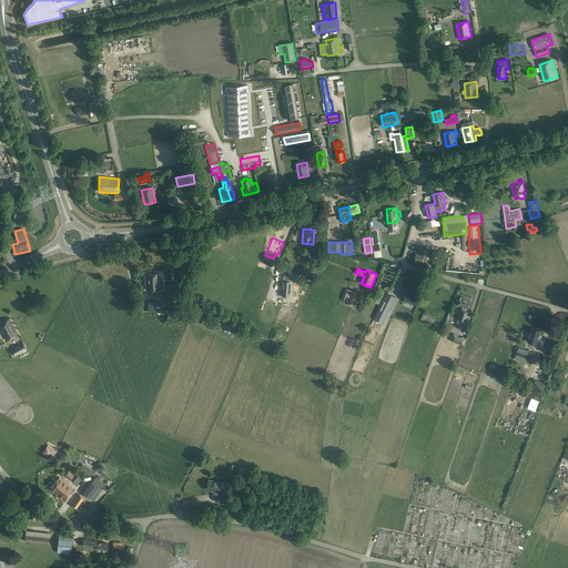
[(159,290),(159,285),(163,284),(162,280),(159,281),(158,274),(146,274),(148,291),(159,290)]
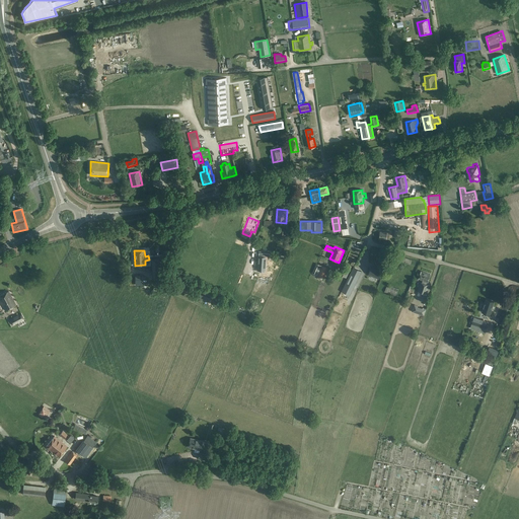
[(266,268),(266,258),(270,260),(270,253),(266,252),(266,253),(261,253),(261,254),(258,254),(258,256),(258,260),(258,267),(257,270),(265,270),(265,268),(266,268)]
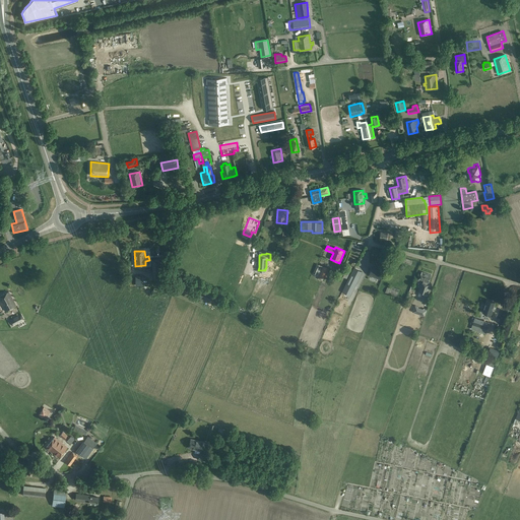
[(397,260),(401,261),(401,262),(411,265),(412,261),(403,258),(403,257),(398,256),(397,260)]
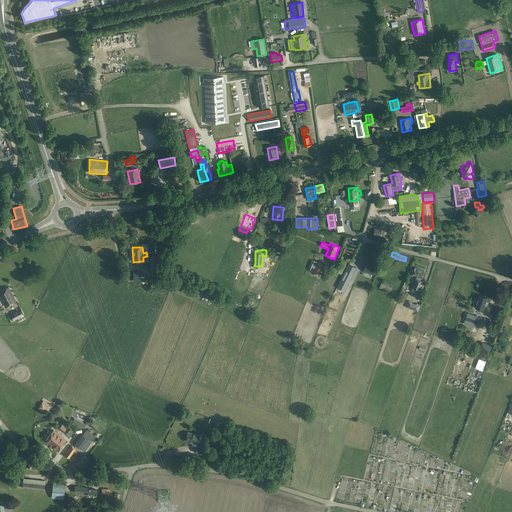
[(232,256),(229,263),(240,267),(243,260),(240,259),(241,259),(238,257),(238,258),(232,256)]
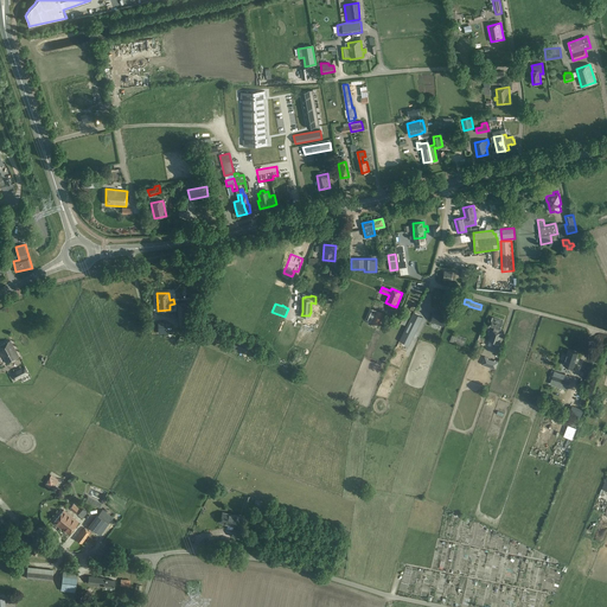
[(365,319),(381,325),(384,314),(370,308),(365,319)]
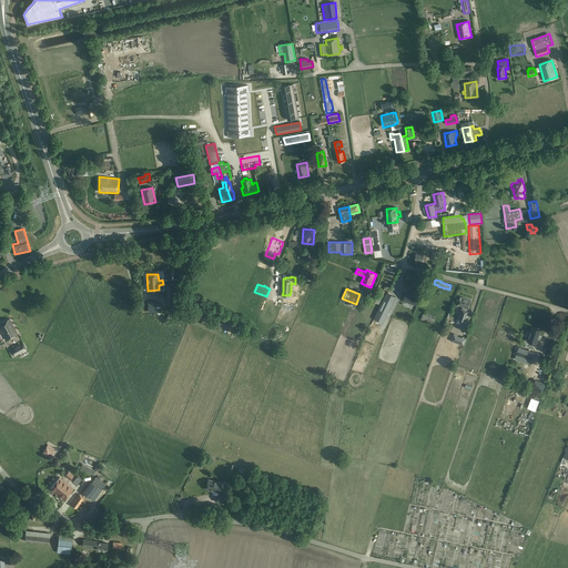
[(378,304),(385,291),(378,288),(375,296),(375,297),(374,297),(373,301),(378,304)]
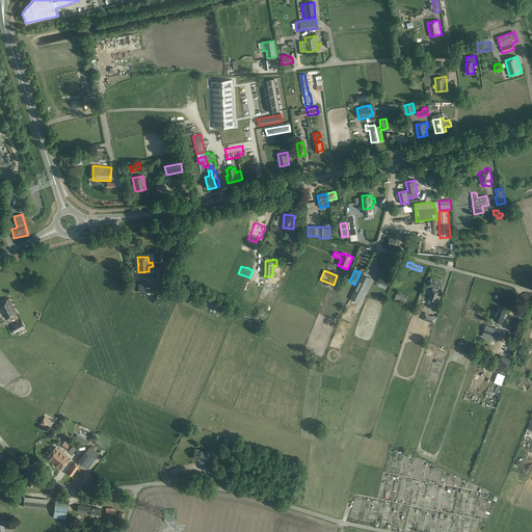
[(389,285),(393,276),(381,272),(378,281),(389,285)]
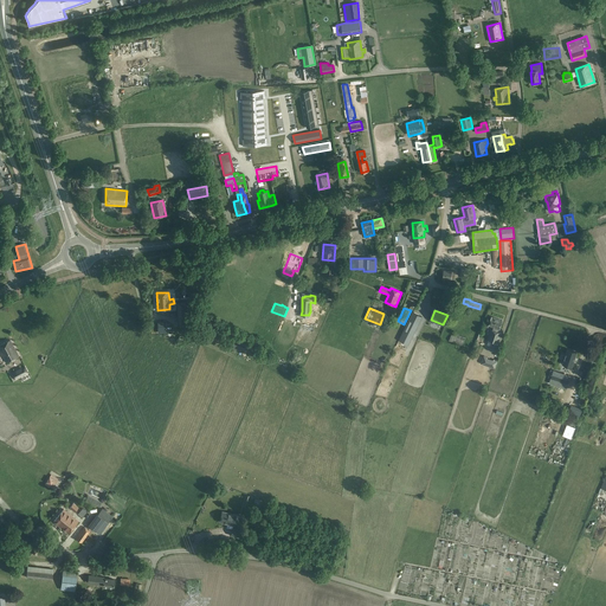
[(408,345),(423,316),(413,311),(399,340),(408,345)]
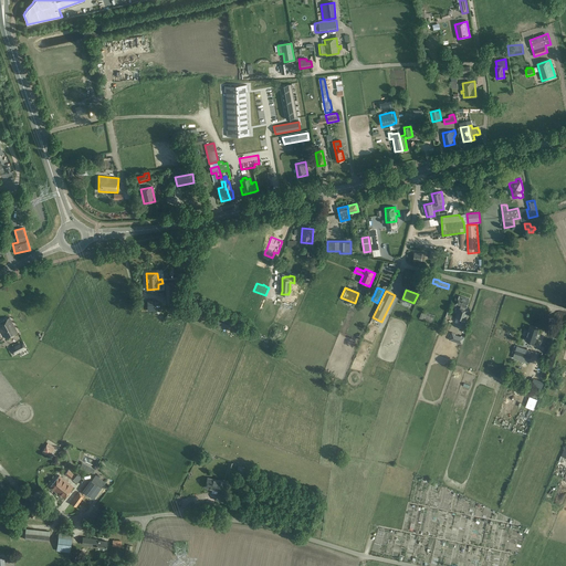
[(457,304),(461,305),(460,308),(459,308),(456,317),(464,321),(468,311),(465,311),(467,307),(470,300),(459,296),(457,304)]
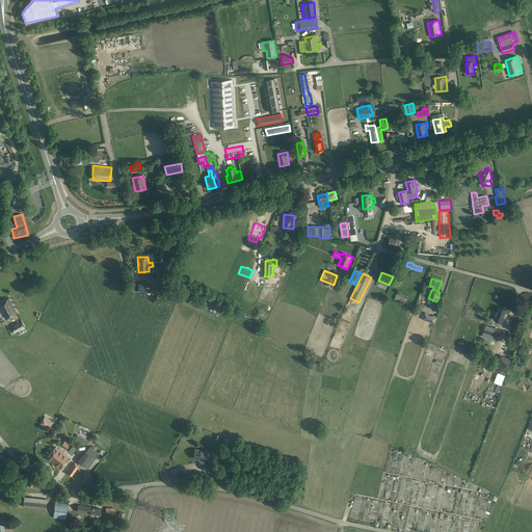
[(377,282),(374,291),(381,293),(384,284),(377,282)]
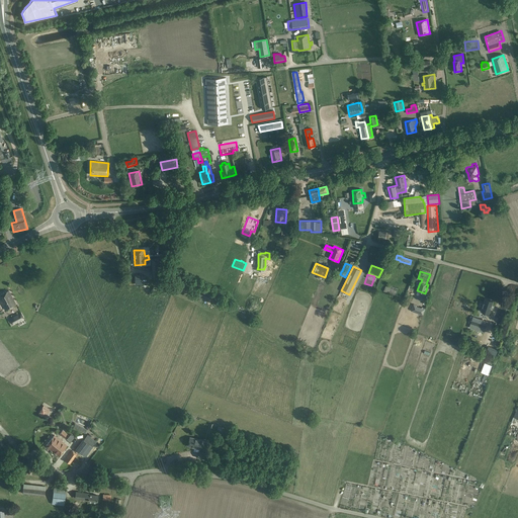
[(163,284),(170,288),(173,283),(165,279),(163,284)]
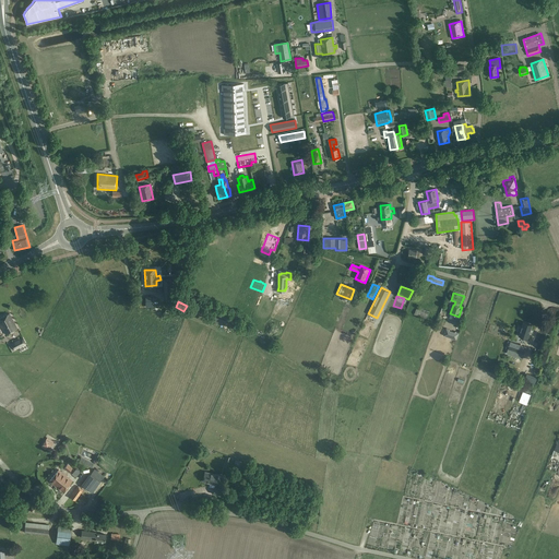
[(429,311),(417,307),(416,309),(416,310),(414,314),(427,319),(429,311)]
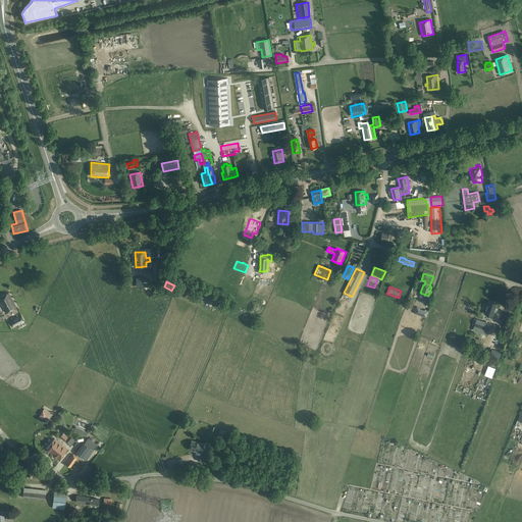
[(0,297),(0,302),(5,313),(16,307),(9,293),(0,297)]
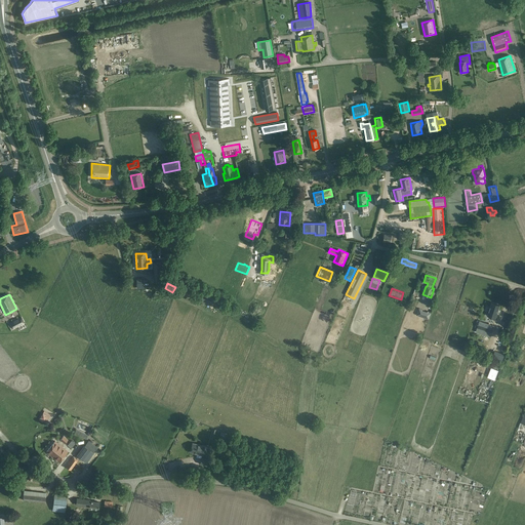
[(498,311),(497,311),(499,305),(491,303),(487,315),(495,318),(497,313),(498,311)]
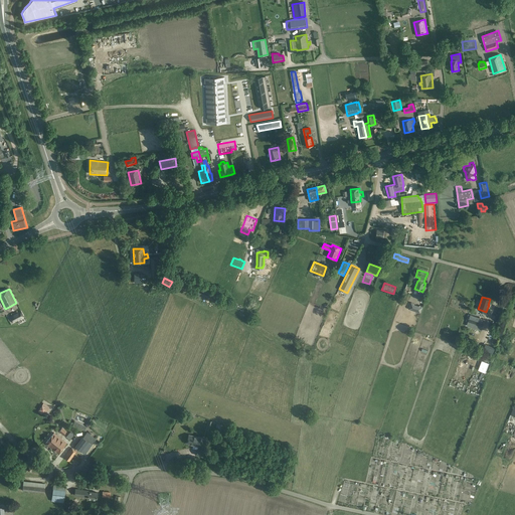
[(408,309),(420,313),(422,307),(419,305),(419,306),(413,305),(414,304),(410,303),(408,309)]
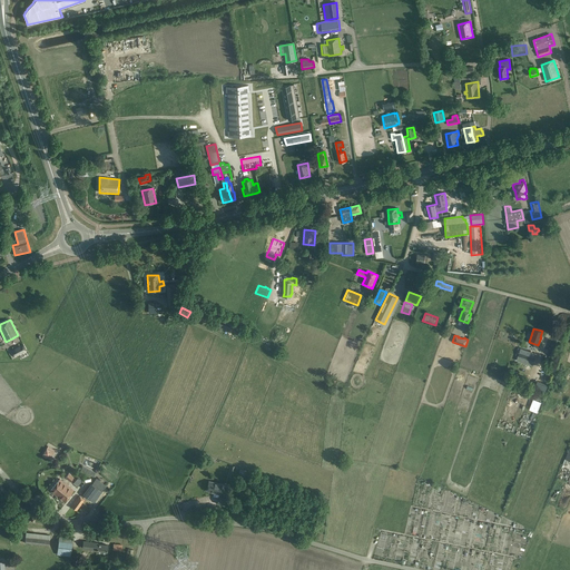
[(10,351),(13,357),(27,351),(23,344),(10,351)]
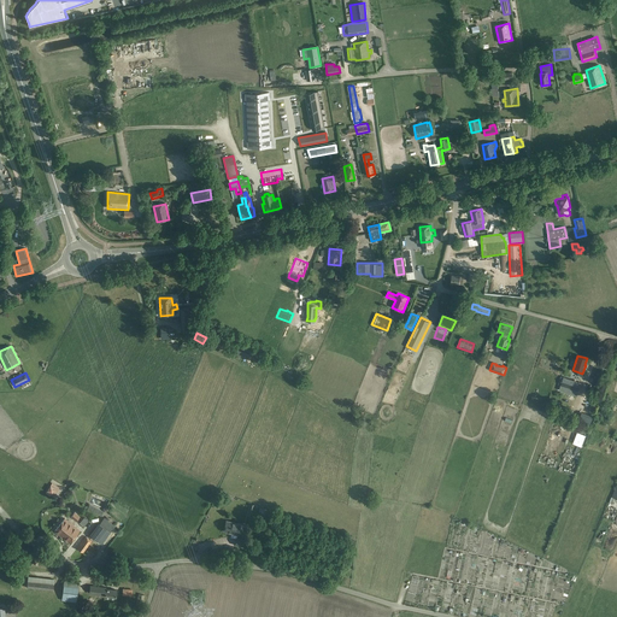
[(559,391),(576,397),(581,383),(564,377),(559,391)]
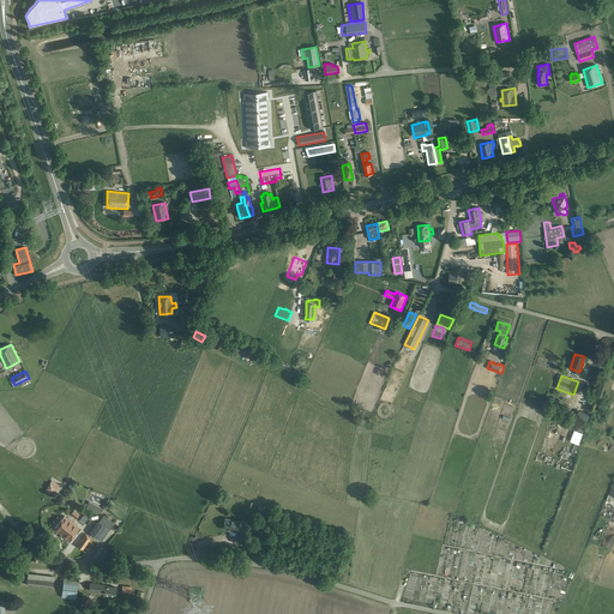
[(0,391),(1,391),(4,390),(4,391),(5,395),(11,392),(11,391),(4,379),(0,380),(0,391)]
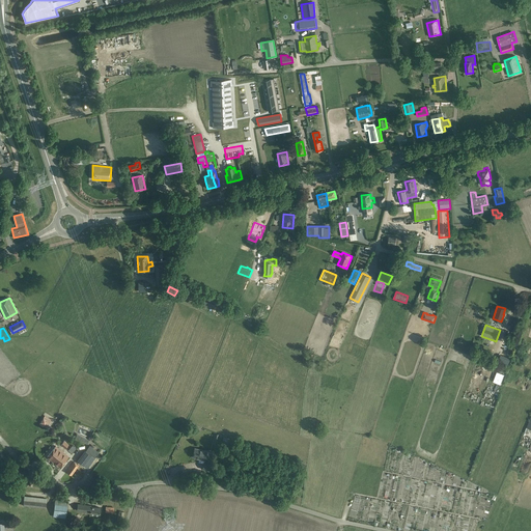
[(510,359),(506,357),(501,355),(498,361),(508,364),(510,359)]
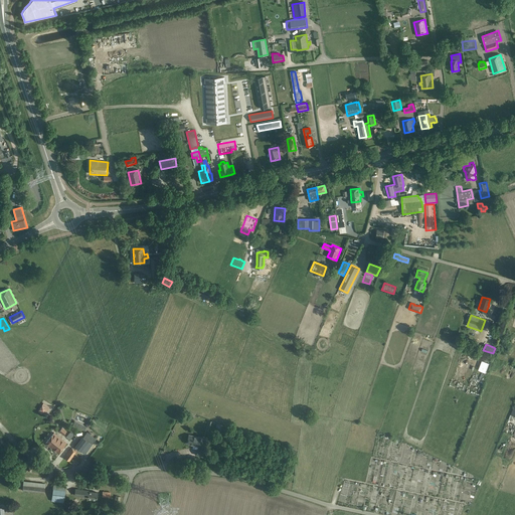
[(87,426),(74,420),(72,424),(84,432),(87,426)]
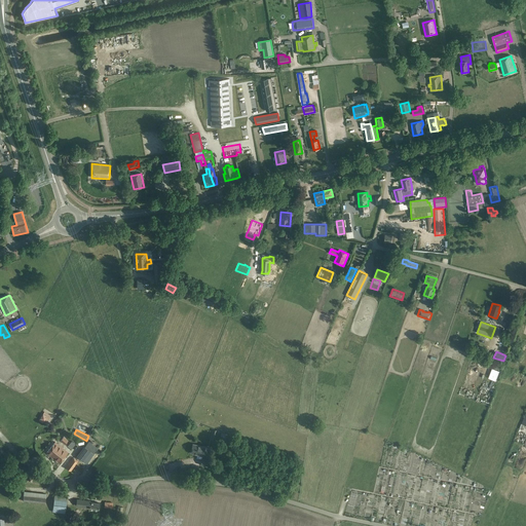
[(60,462),(64,458),(68,453),(55,442),(46,452),(60,462)]
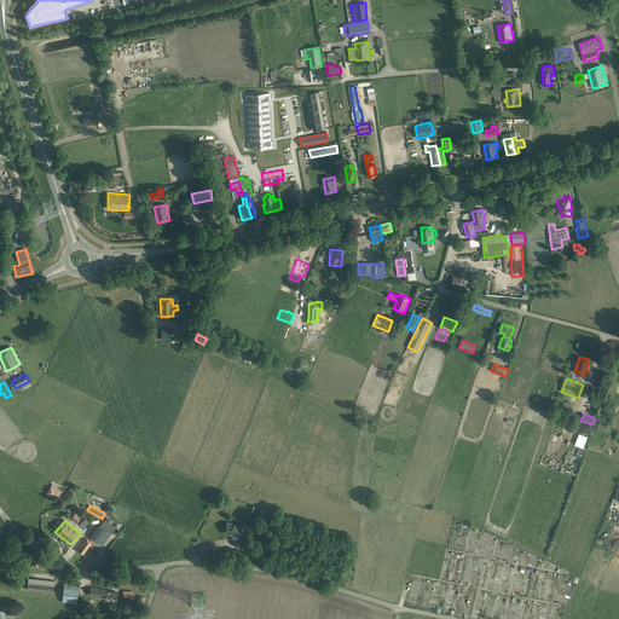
[(238,537),(242,526),(227,522),(224,533),(238,537)]
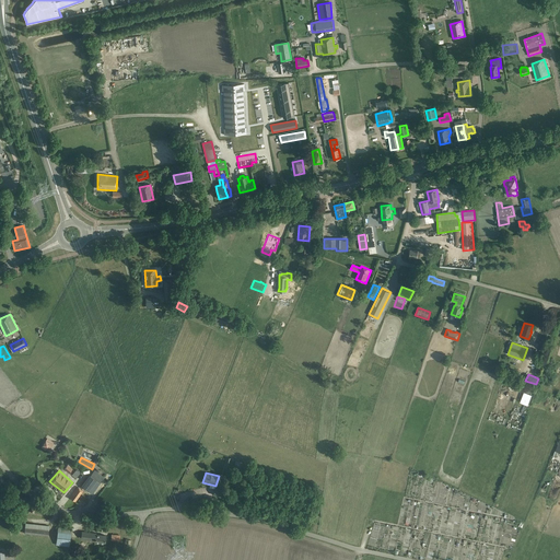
[(90,475),(81,486),(92,493),(100,482),(90,475)]
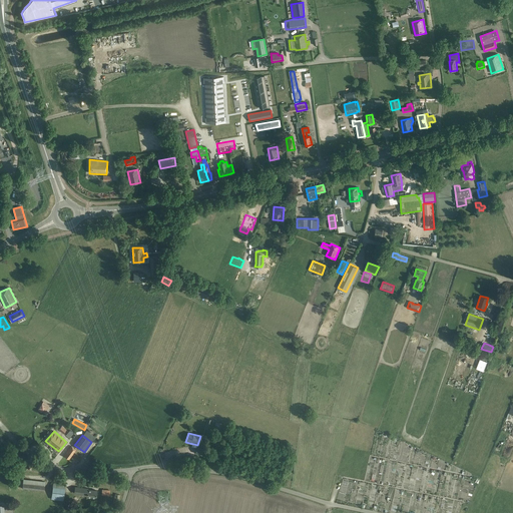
[(67,452),(72,456),(76,450),(71,447),(67,452)]
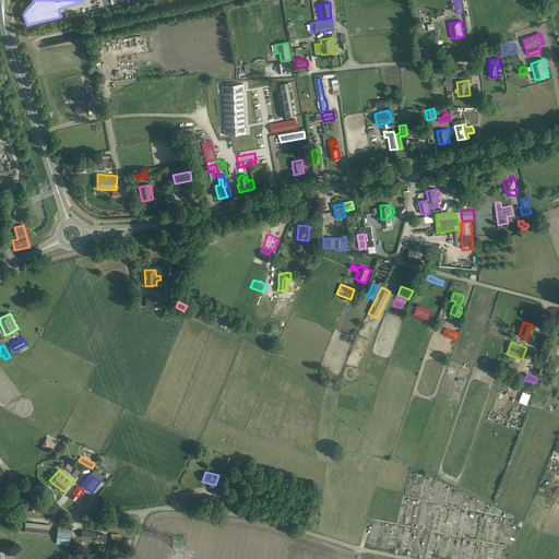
[(223,489),(214,487),(212,495),(221,497),(223,489)]
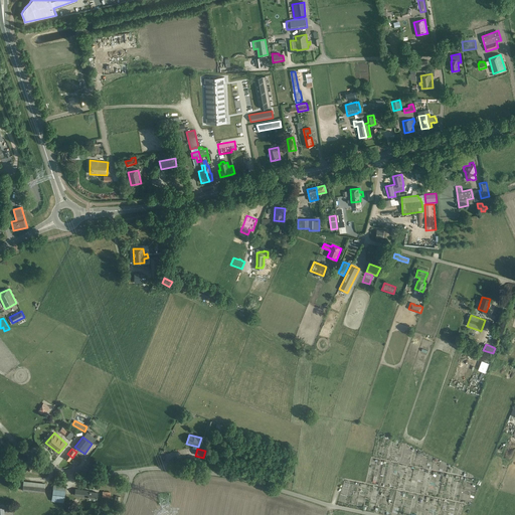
[(75,453),(68,462),(70,464),(77,455),(75,453)]
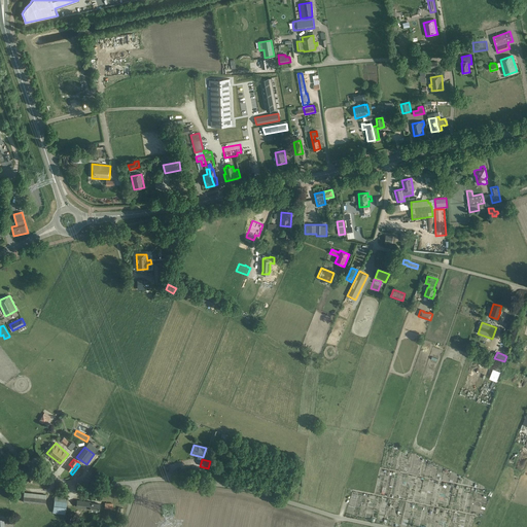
[(67,497),(55,496),(53,513),(65,515),(67,497)]
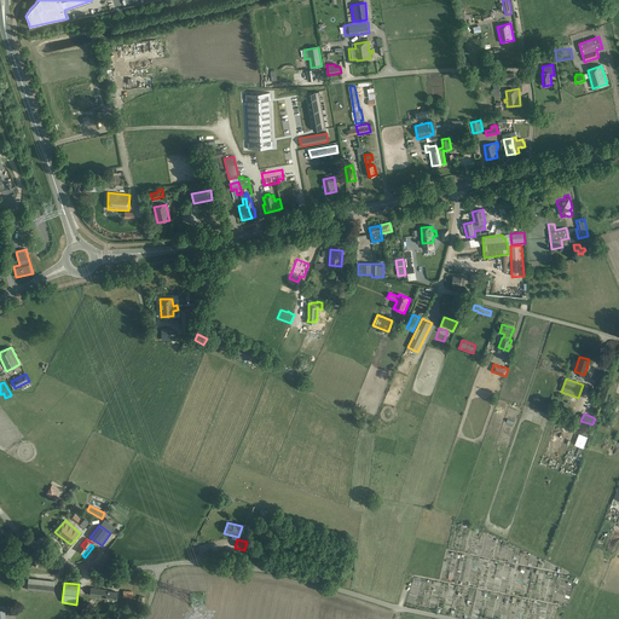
[(106,590),(91,588),(90,595),(105,597),(105,600),(116,601),(117,593),(106,591),(106,590)]
